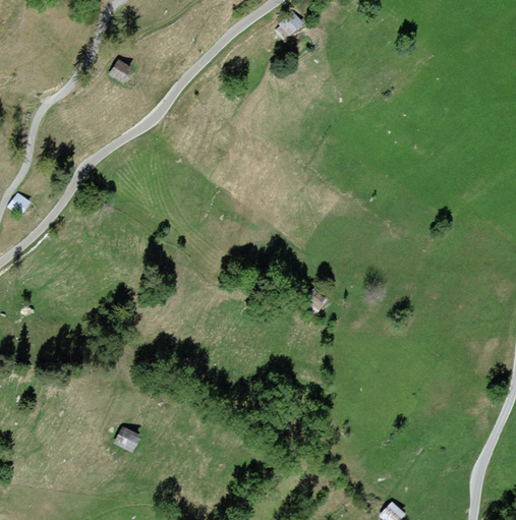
[(304,25),(291,9),(274,23),(278,27),(274,31),(283,43),(304,25)]
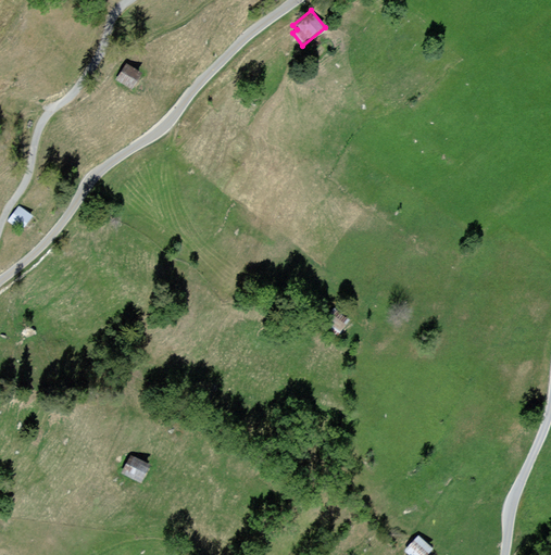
[(143,74),(127,63),(115,80),(133,91),(143,74)]
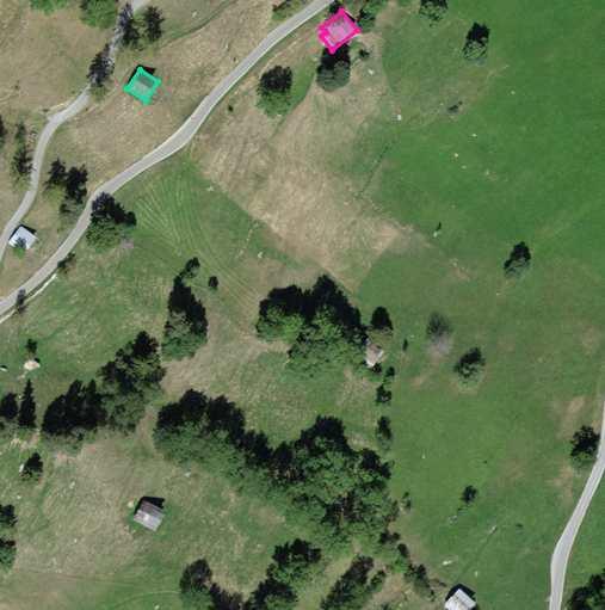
[(36,239),(19,227),(6,245),(24,257),(36,239)]
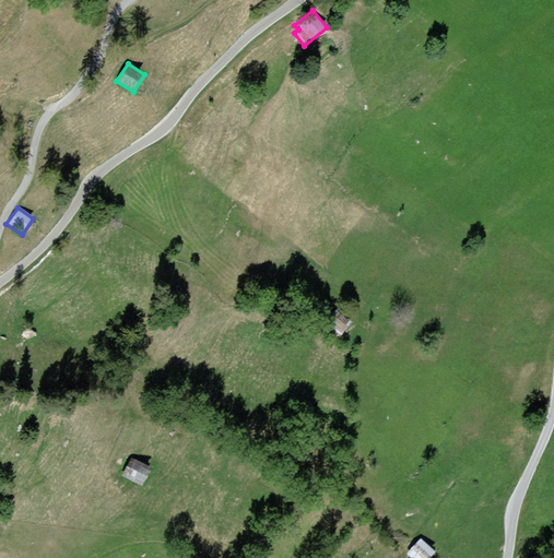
[(352,321),(333,309),(319,330),(338,342),(352,321)]
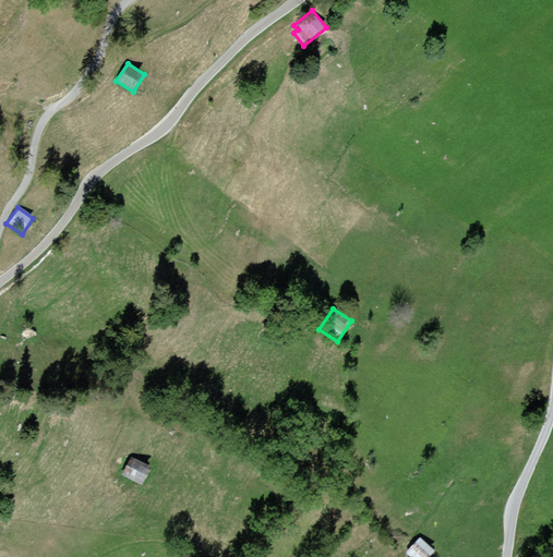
[(152,468),(131,456),(120,474),(141,486),(152,468)]
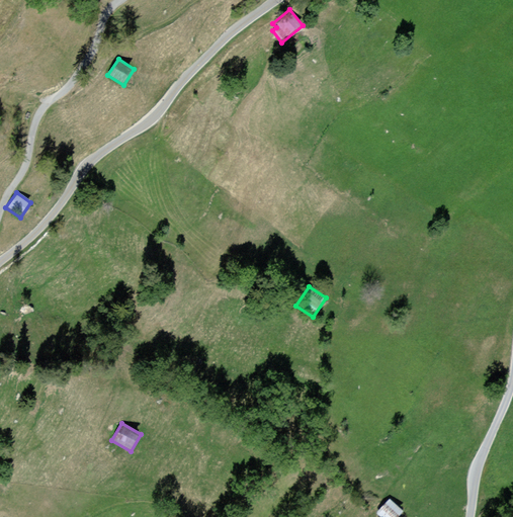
[(398,516),(404,510),(389,498),(375,514),(378,516),(398,516)]
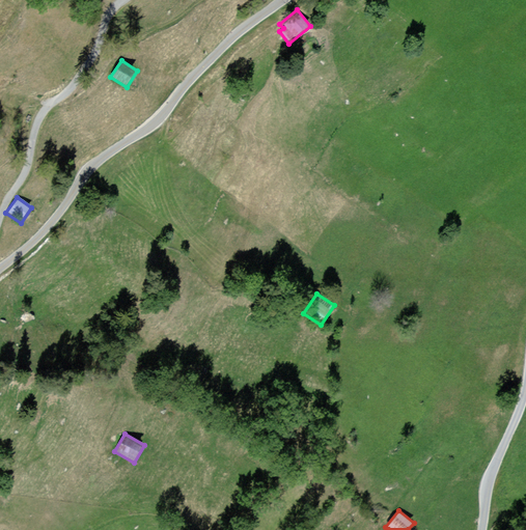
All buildings are outlined.
